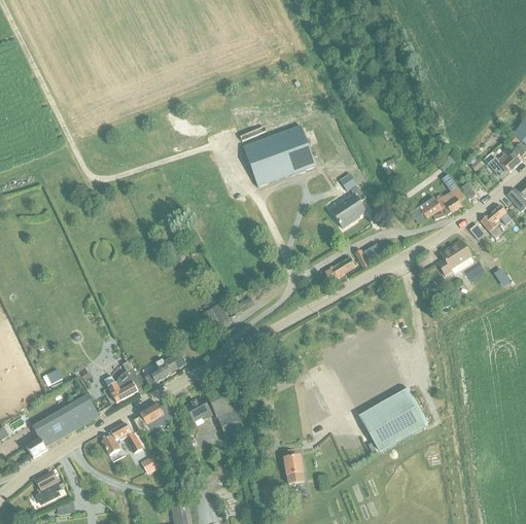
[(525,121),(516,136),(525,143),(525,121)]
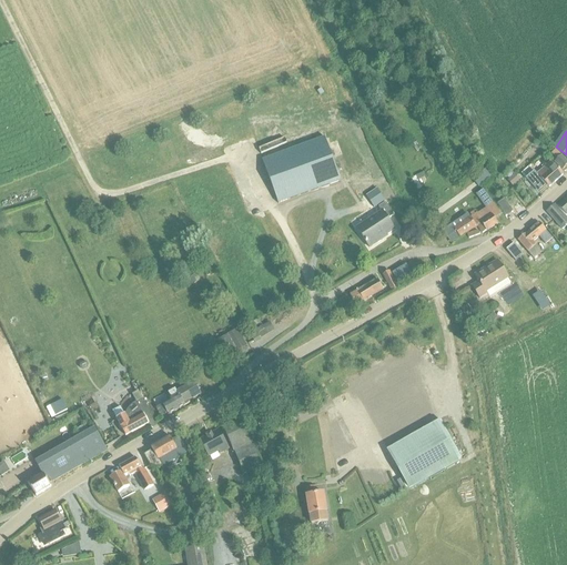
[(323,134),(261,158),(277,201),(340,178),(323,134)]
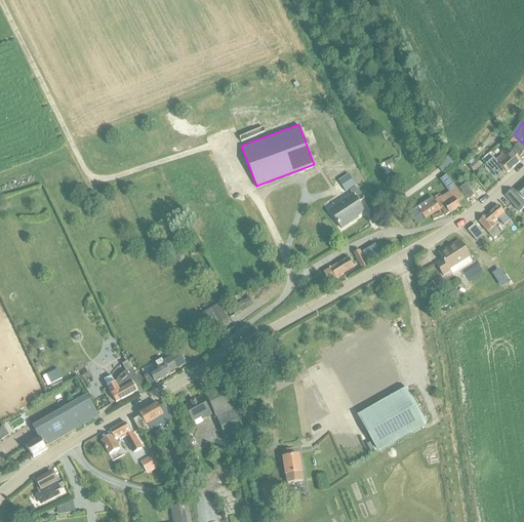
[(512,147),(519,154),(523,149),(523,147),(513,136),(510,139),(514,145),(512,147)]
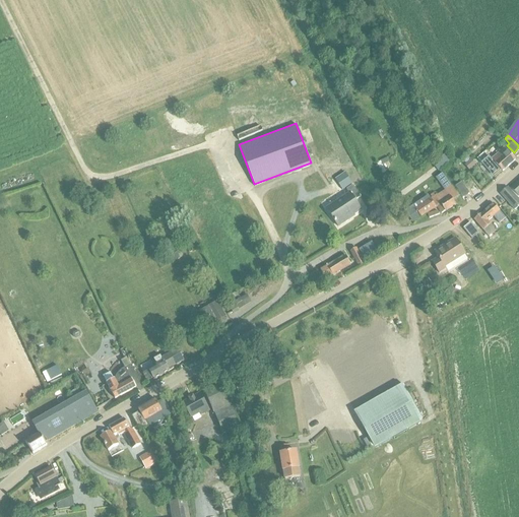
[(491,156),(502,169),(514,157),(504,145),(491,156)]
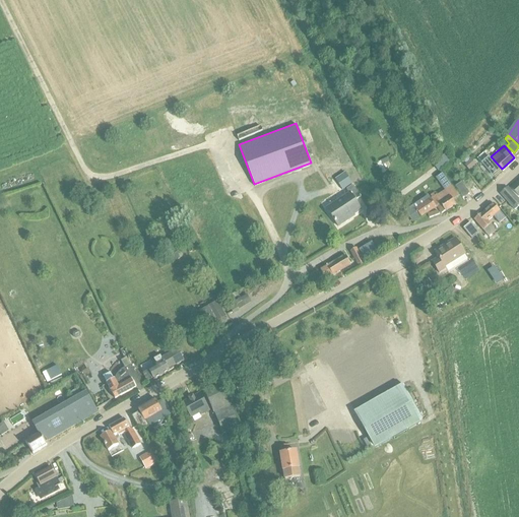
[(383,164),(393,159),(391,152),(380,156),(383,164)]
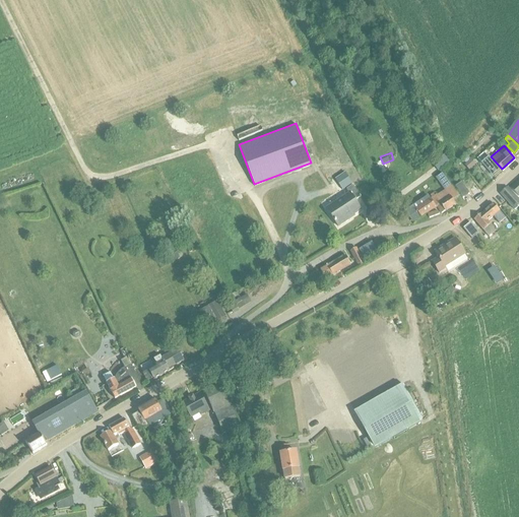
[(471,166),(478,159),(473,153),(466,159),(471,166)]
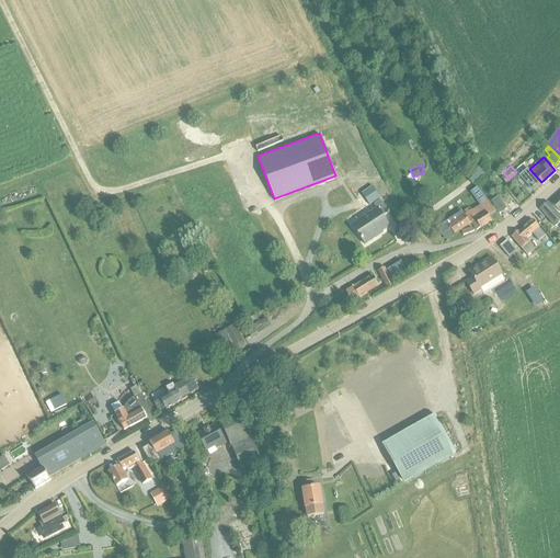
[(517,185),(524,182),(518,174),(513,178),(517,185)]
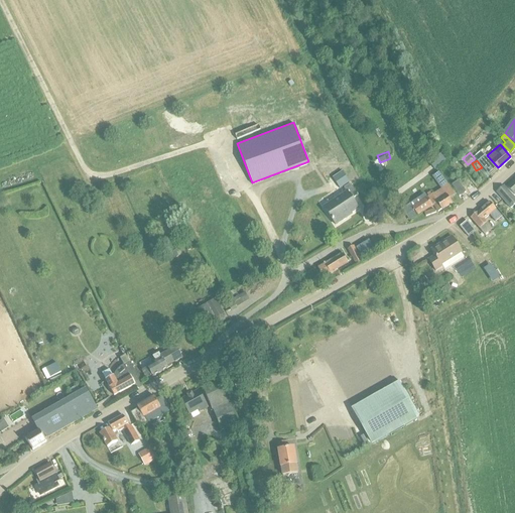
[(427,174),(436,169),(432,162),(423,168),(427,174)]
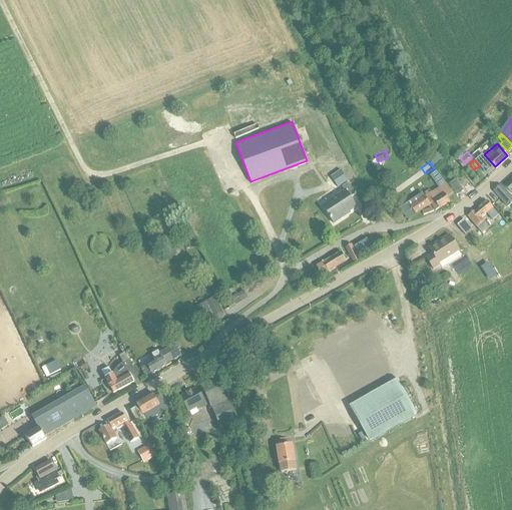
[(437,165),(431,171),(442,182),(448,176),(437,165)]
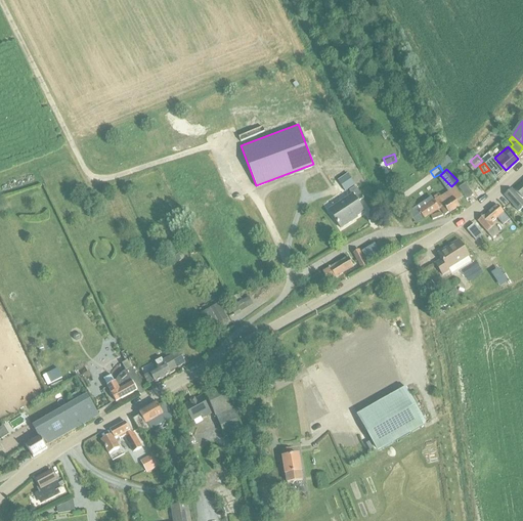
[(337,178),(344,189),(354,182),(347,172),(337,178)]
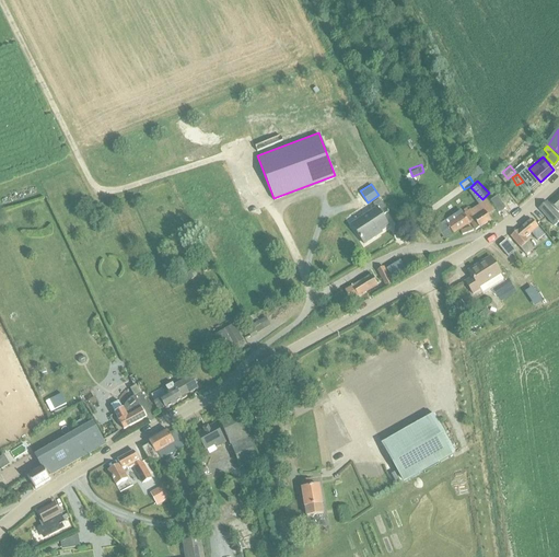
[(558,190),(549,200),(557,209),(558,207),(558,190)]
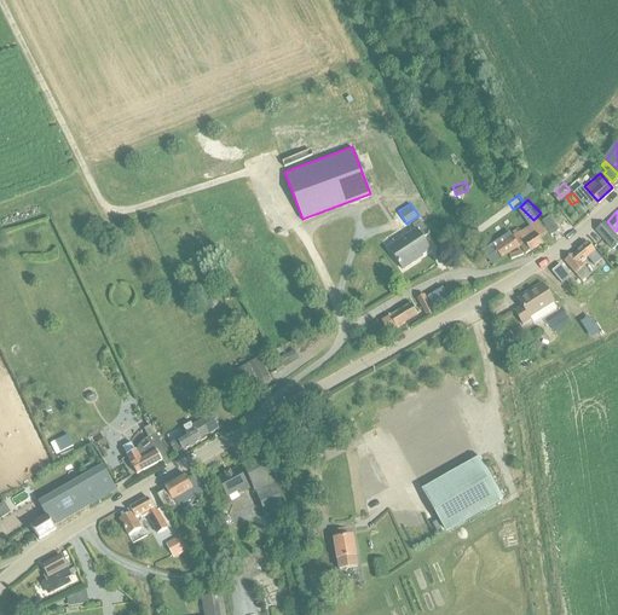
[(541,220),(550,232),(558,227),(548,214),(541,220)]
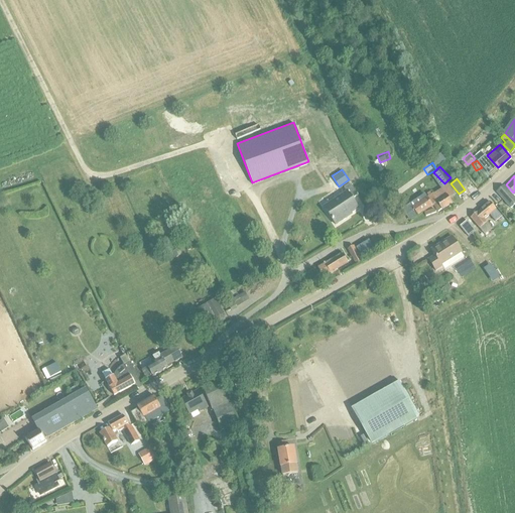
[(323,205),(335,223),(344,216),(344,215),(357,206),(351,197),(357,193),(349,181),(343,185),(346,189),(323,205)]
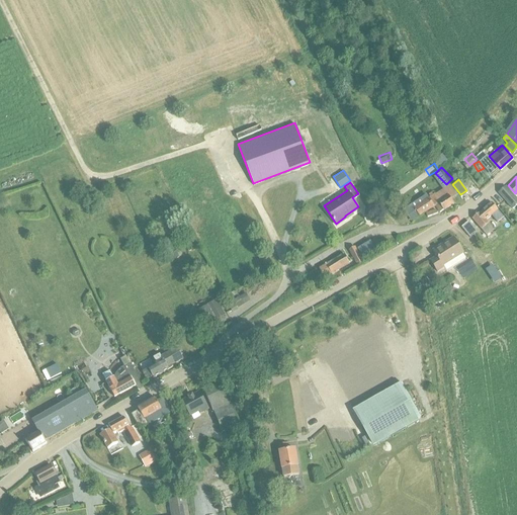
[(413,203),(404,208),(410,219),(418,213),(434,202),(438,209),(452,200),(450,196),(456,192),(449,182),(436,191),(435,191),(428,196),(425,192),(411,201),(413,203)]
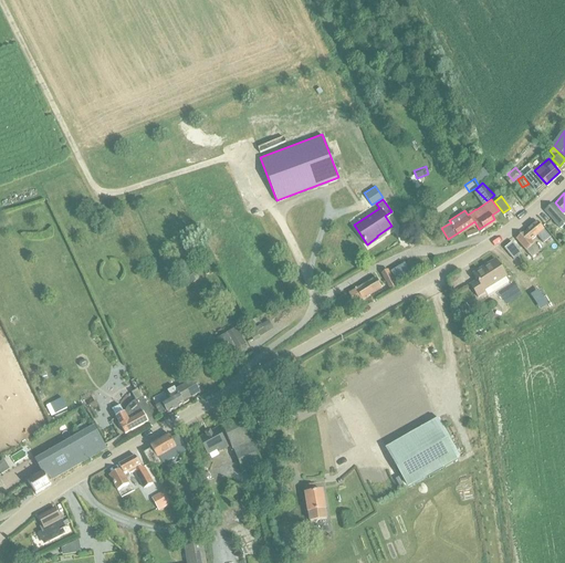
[(544,208),(558,226),(564,219),(564,217),(551,201),(544,208)]
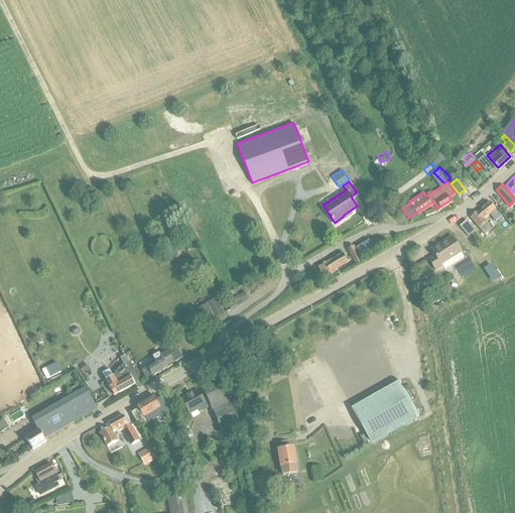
[(494,219),(500,214),(488,200),(470,215),(483,232),(490,226),(483,217),(489,212),(494,219)]
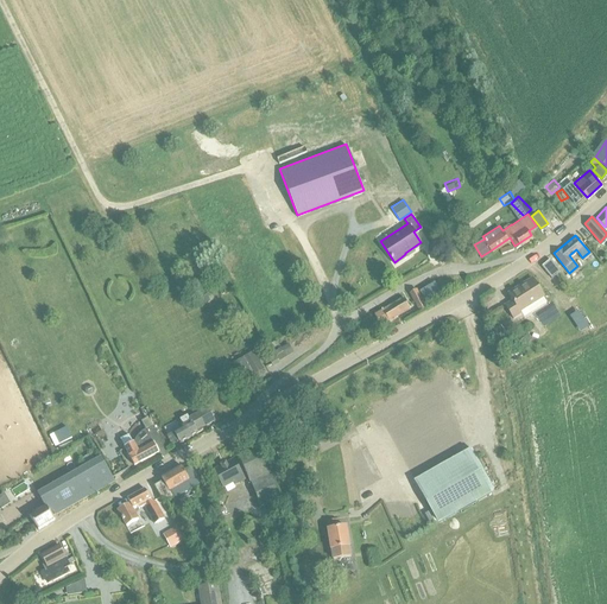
[(541,264),(550,275),(558,269),(549,256),(541,264)]
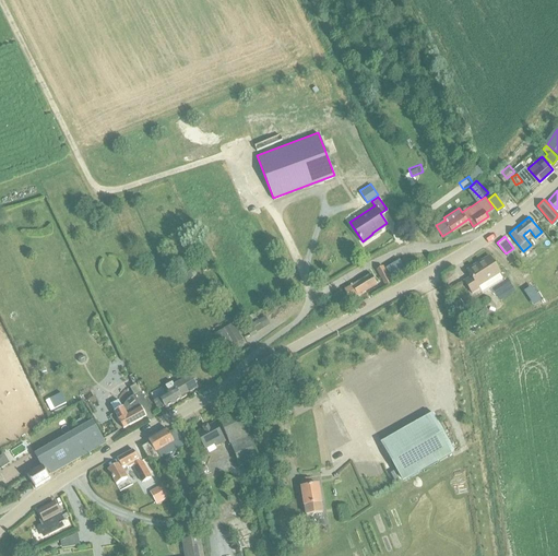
[(477,284),(499,271),(488,253),(466,268),(470,274),(463,279),(471,291),(478,286),(477,284)]
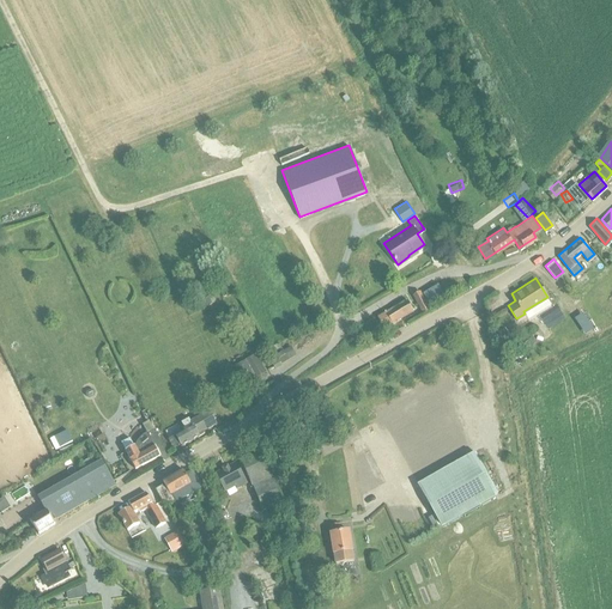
[(431,298),(446,292),(442,281),(426,288),(431,298)]
